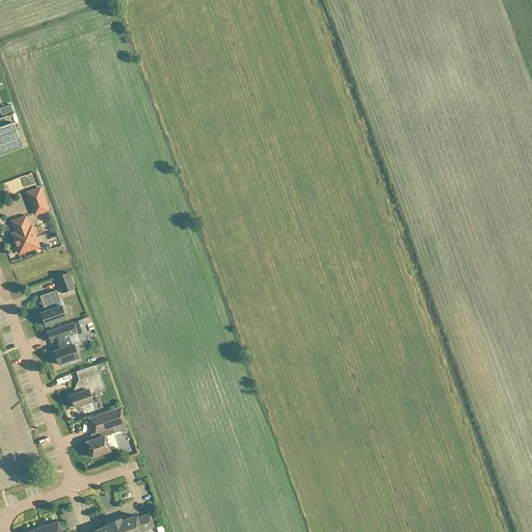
[(9,105),(0,108),(0,115),(0,116),(11,112),(9,105)]
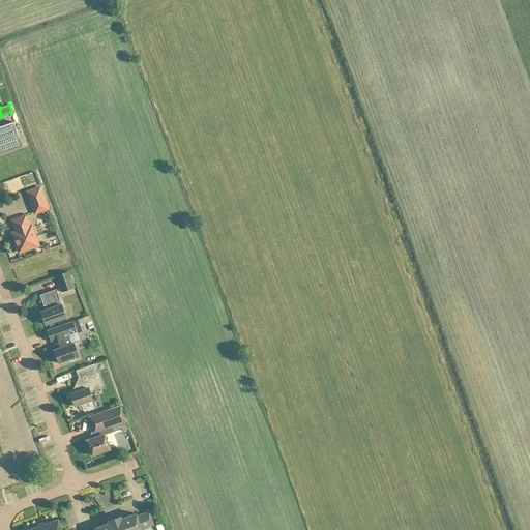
[(0,154),(22,147),(12,122),(10,123),(7,116),(0,118),(0,154)]
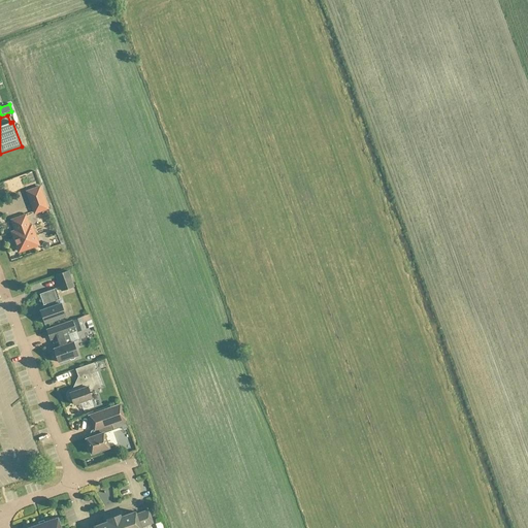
[(39,206),(41,211),(46,209),(39,188),(27,193),(32,209),(39,206)]
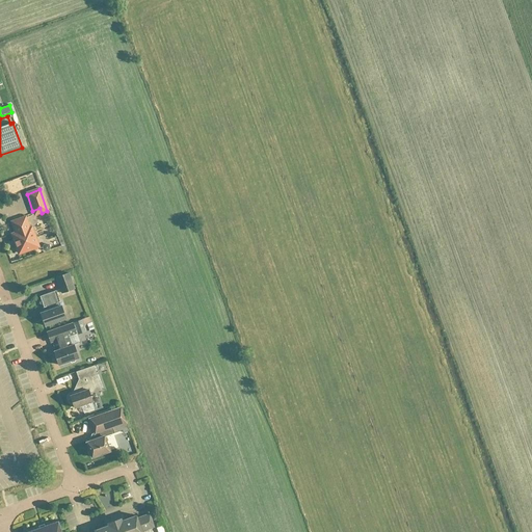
[(16,234),(11,235),(19,255),(37,247),(31,229),(28,229),(25,218),(11,223),(16,234)]
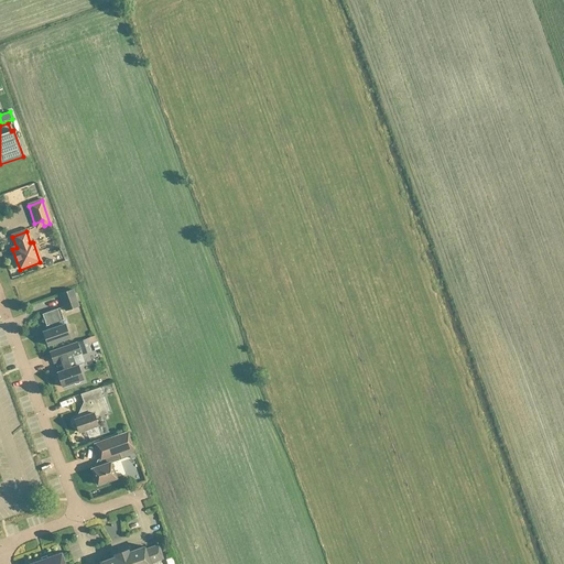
[(72,290),(58,295),(65,312),(78,307),(72,290)]
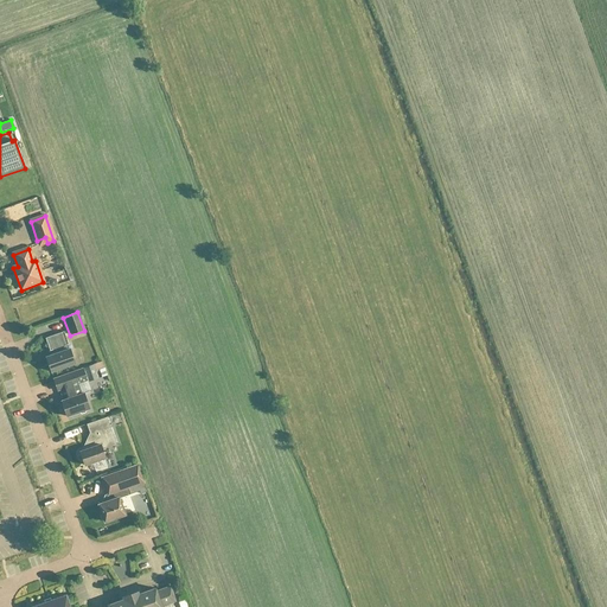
[(63,332),(45,339),(44,347),(49,351),(50,351),(52,356),(45,358),(50,372),(65,368),(69,369),(70,365),(75,364),(69,350),(66,345),(68,345),(63,332)]
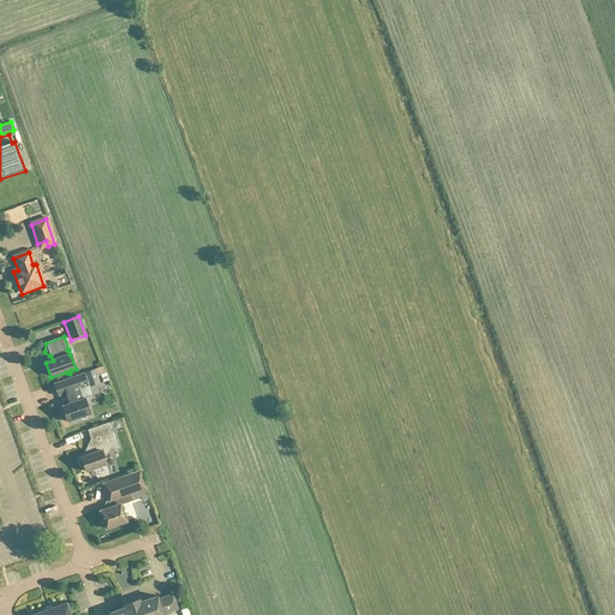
[(84,374),(89,388),(99,386),(96,377),(105,374),(103,368),(84,374)]
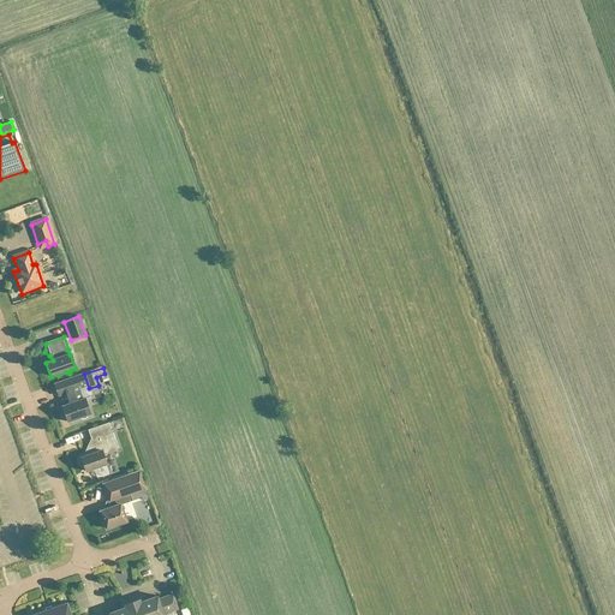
[(83,375),(53,384),(58,396),(60,396),(64,406),(61,407),(67,423),(79,418),(82,421),(85,419),(87,416),(90,415),(84,399),(82,400),(78,389),(87,387),(83,375)]
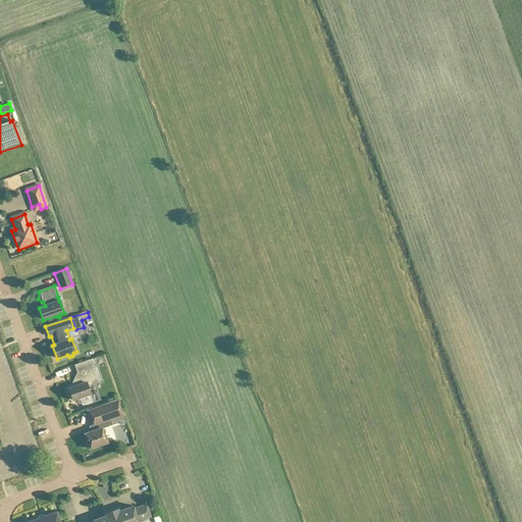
[(72,387),(68,389),(72,401),(75,400),(81,402),(82,398),(90,395),(87,386),(89,385),(92,378),(89,371),(95,369),(91,359),(73,365),(76,373),(79,374),(76,378),(73,379),(74,382),(72,387)]
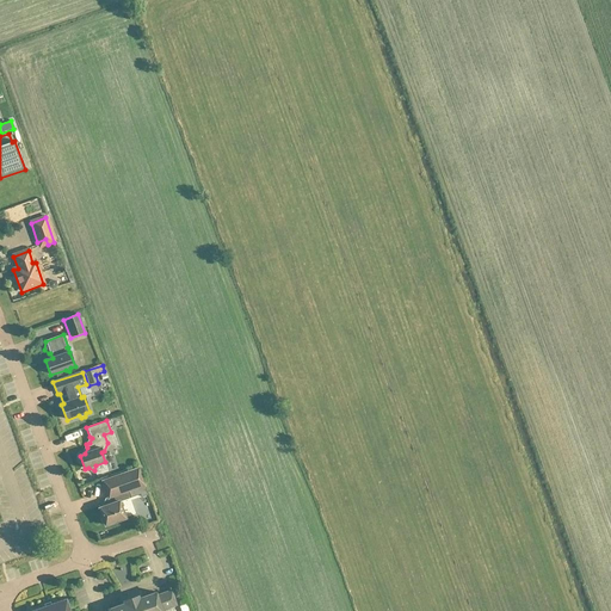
[(68,442),(82,437),(79,429),(66,433),(68,442)]
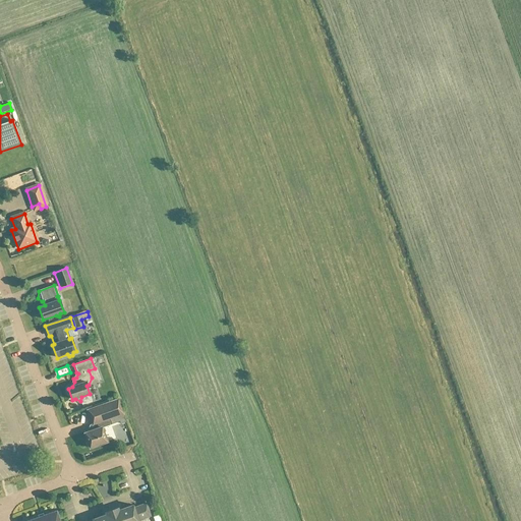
[(118,400),(87,411),(93,425),(90,426),(89,430),(89,432),(84,433),(90,449),(107,443),(102,428),(111,424),(109,419),(117,416),(120,424),(126,422),(118,400)]
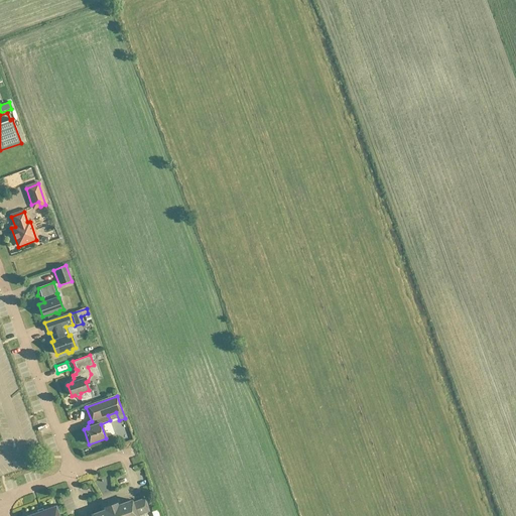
[(132,470),(135,478),(146,474),(144,466),(132,470)]
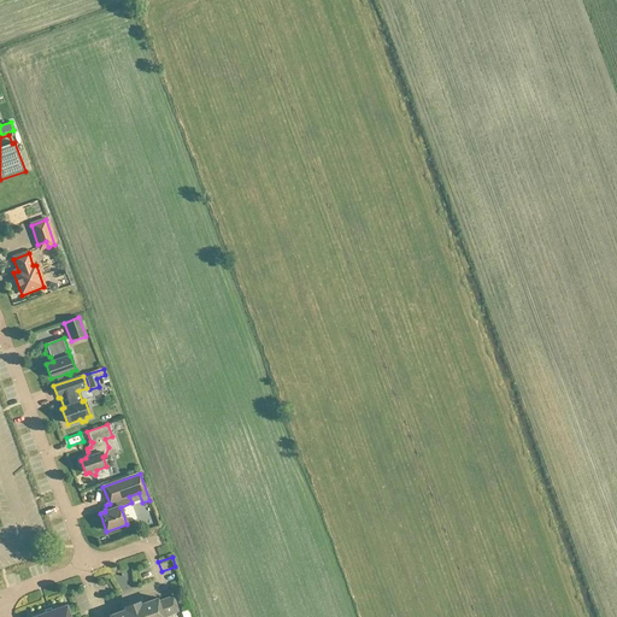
[(157,599),(146,603),(150,616),(164,616),(177,612),(172,598),(158,603),(157,599)]
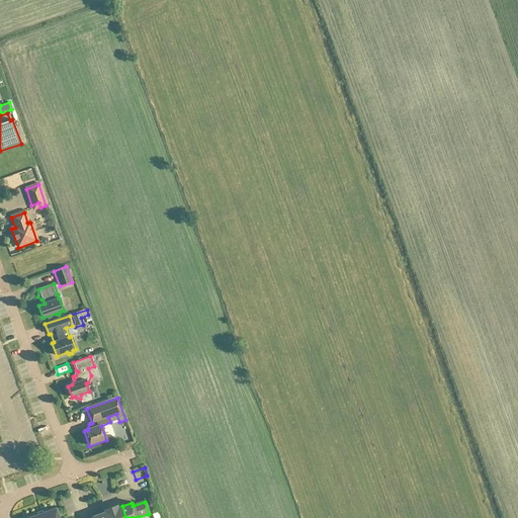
[(125,517),(122,506),(101,514),(102,517),(125,517)]
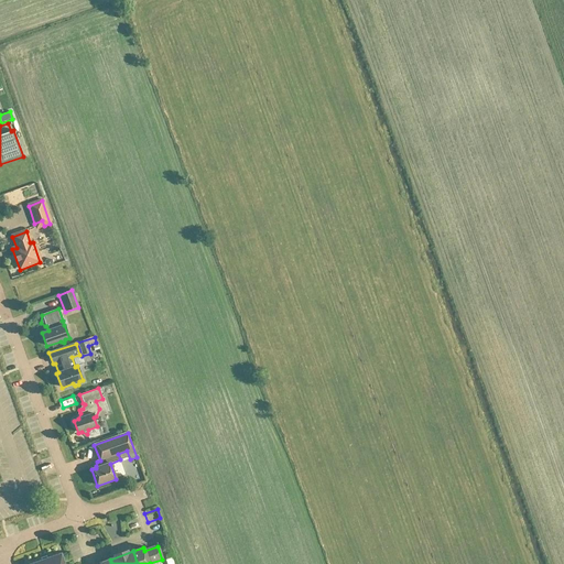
[(41,561),(32,563),(64,563),(61,554),(47,559),(46,556),(40,559),(41,561)]
